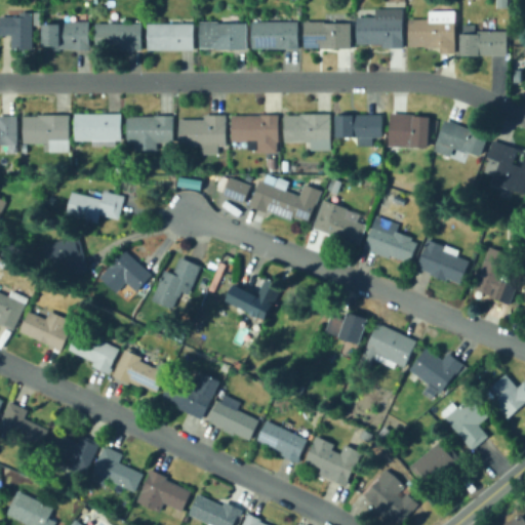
[(508,0),(508,8),(497,8),(497,0),(508,0)]
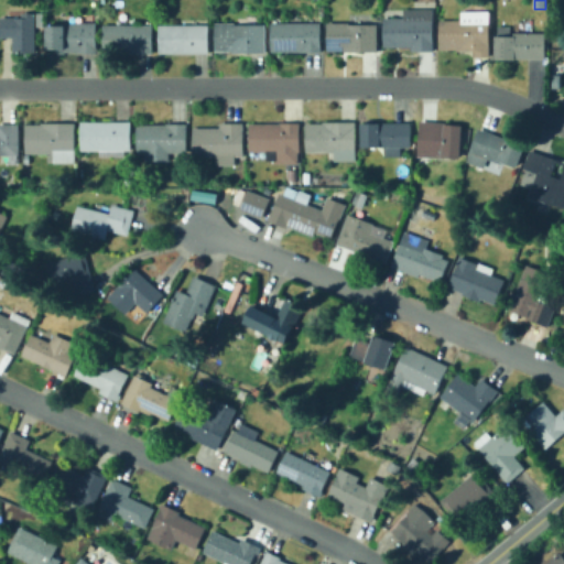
[(434,9),(433,17),(436,17),(436,52),(411,52),(411,47),(383,47),(383,18),(404,18),(404,9),(434,9)]
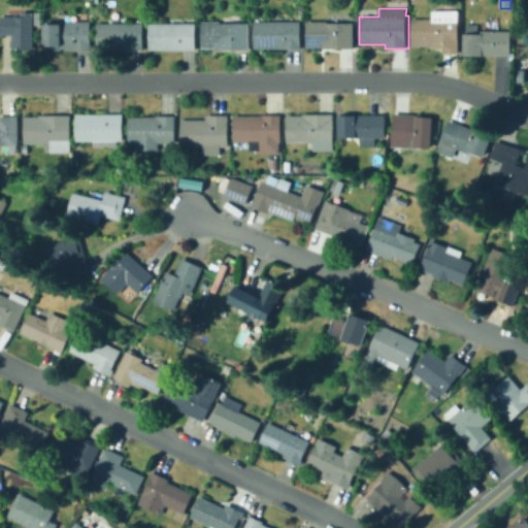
[(459,54),(428,54),(428,46),(411,46),(411,19),(432,19),(432,10),(458,10),(458,23),(459,23),(459,54)]
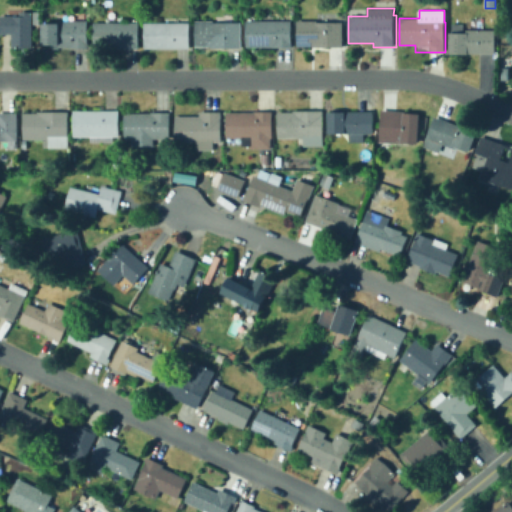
[(32,11),(32,48),(11,47),(11,34),(0,34),(0,15),(20,15),(20,11),(32,11)]
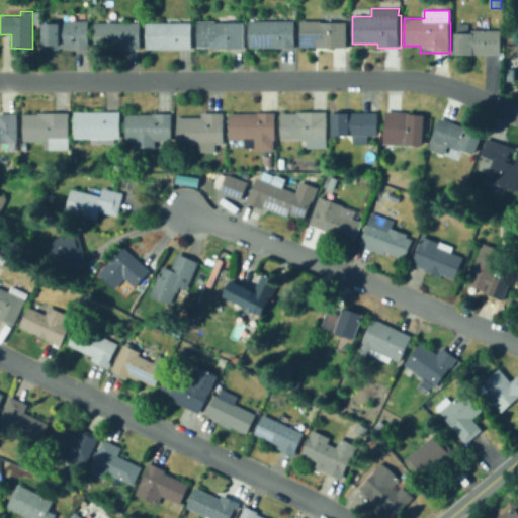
[(89,48),(44,49),(44,20),(89,20),(89,48)]
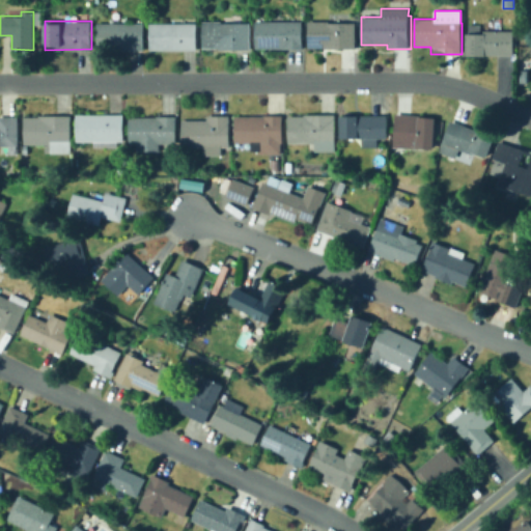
[(222,21),(222,23),(250,23),(251,50),(218,50),(218,48),(202,48),(202,21),(222,21)]
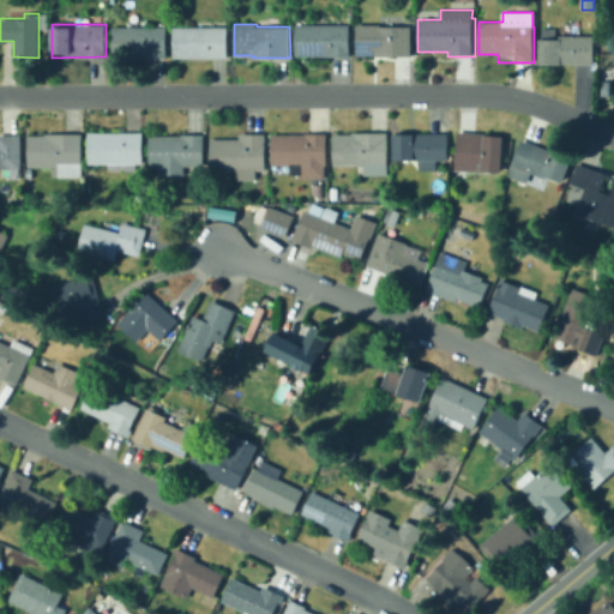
[(350,58),(295,56),(295,25),(350,24),(350,58)]
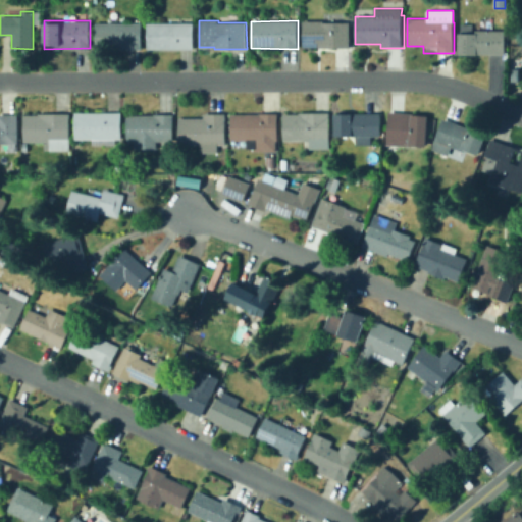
[(350,22),(350,48),(303,47),(303,20),(323,20),(323,22),(350,22)]
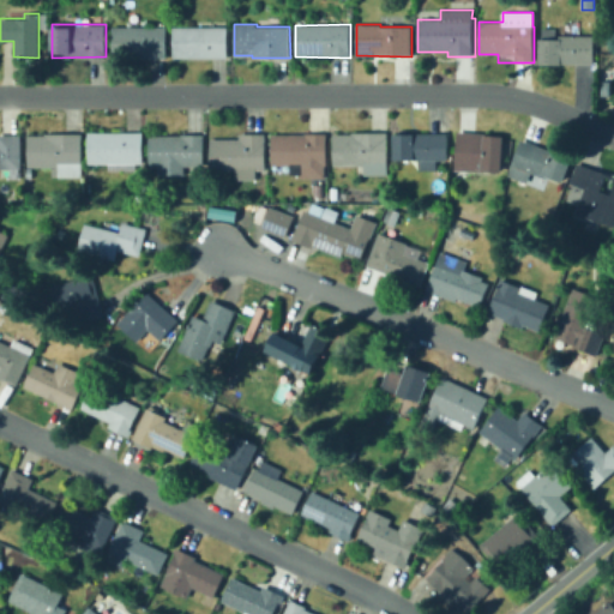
[(167,26),(167,59),(113,59),(113,26),(167,26)]
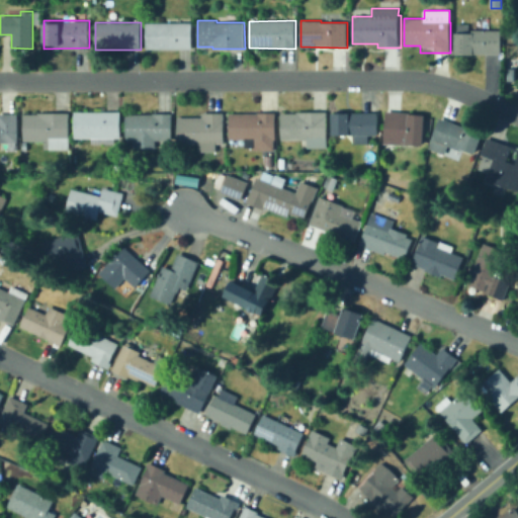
[(192,49),(147,50),(146,23),(191,22),(192,49)]
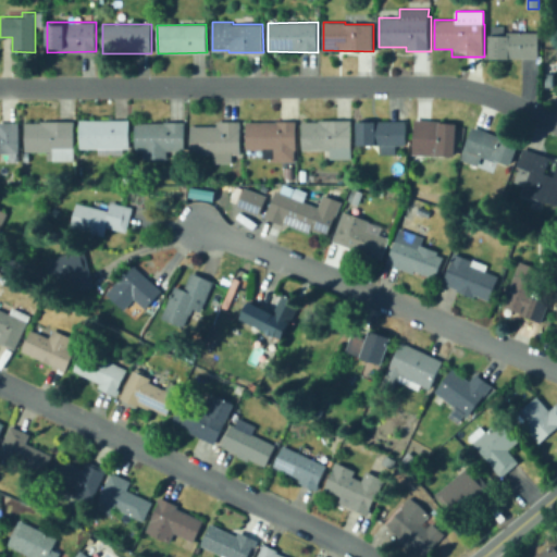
[(508,59),(491,59),(490,35),(492,35),(492,26),(505,26),(505,35),(508,35),(508,33),(540,33),(540,58),(509,58),(508,59)]
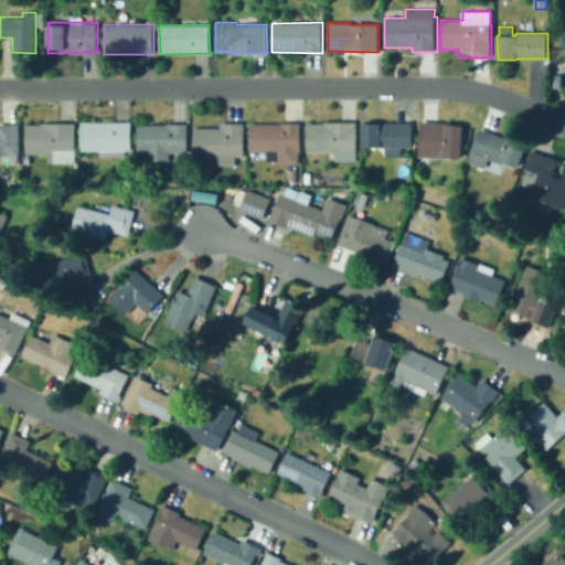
[(461,159),(446,158),(446,159),(418,158),(420,120),(448,123),(448,124),(464,125),(461,159)]
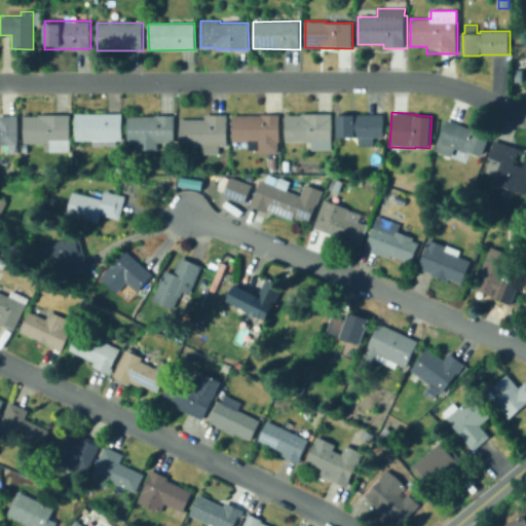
[(117,141),(117,146),(92,146),(92,141),(75,141),(75,113),(122,113),(122,141),(117,141)]
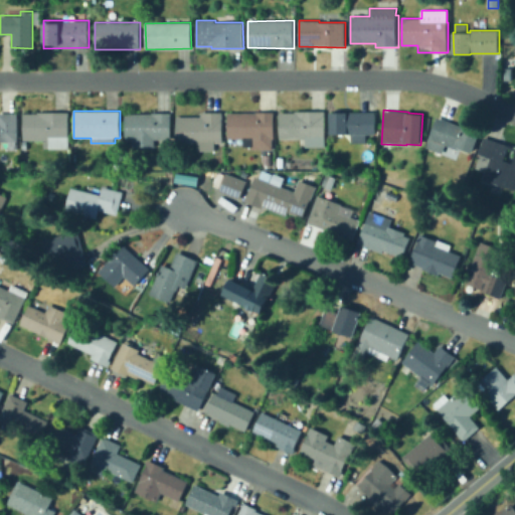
[(325,111),(325,147),(305,147),(305,139),(279,139),(279,113),(295,113),(295,111),(325,111)]
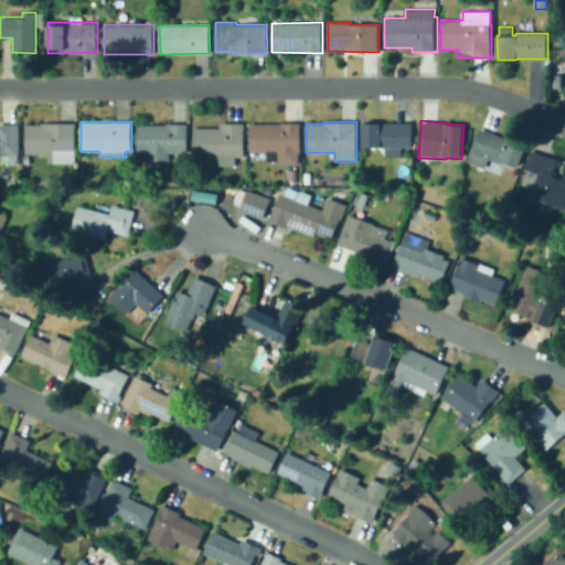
[(75,123),(75,163),(54,162),(54,155),(25,155),(25,124),(42,125),(42,123),(75,123)]
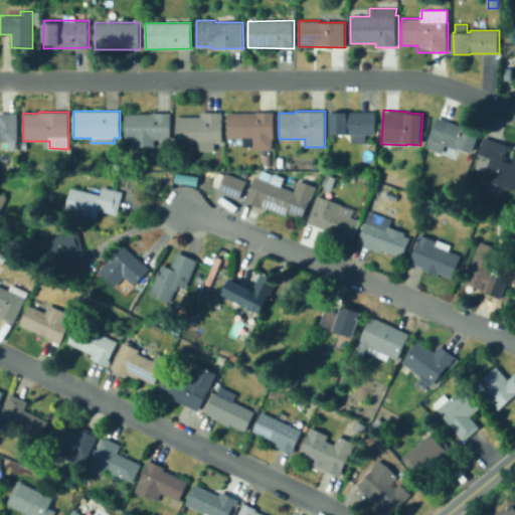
[(171,113),(171,140),(155,140),(154,147),(133,147),(133,140),(125,140),(125,114),(152,114),(152,112),(171,113)]
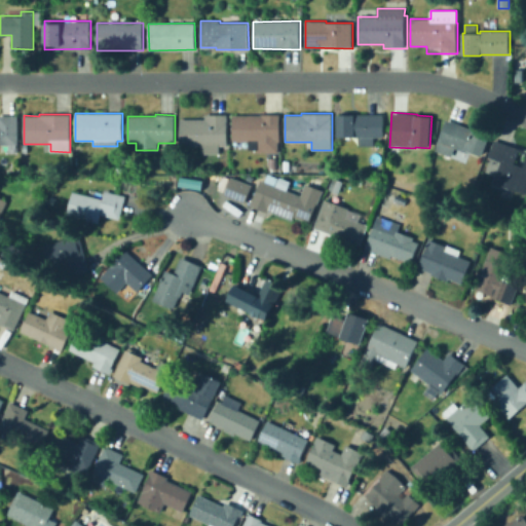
[(227,114),(227,146),(219,146),(220,153),(201,153),(201,146),(181,146),(180,119),(205,119),(205,114),(227,114)]
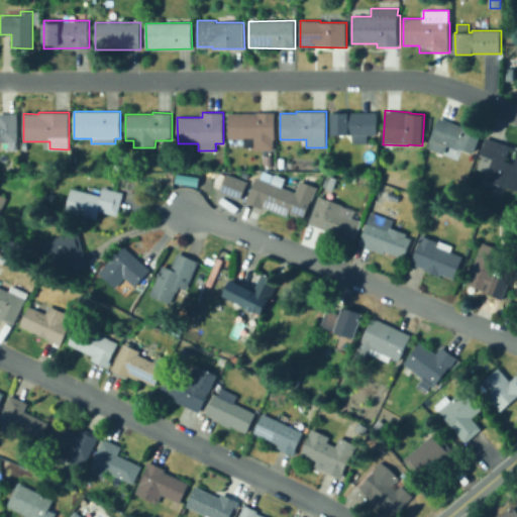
[(275,139),(261,139),(261,146),(245,146),(245,139),(228,139),(228,112),(275,112),(275,139)]
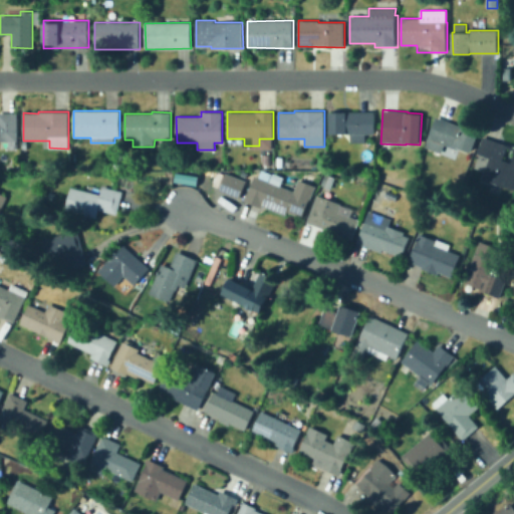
[(374,111),(375,135),(365,135),(365,143),(350,143),(350,134),(329,134),(329,111),(374,111)]
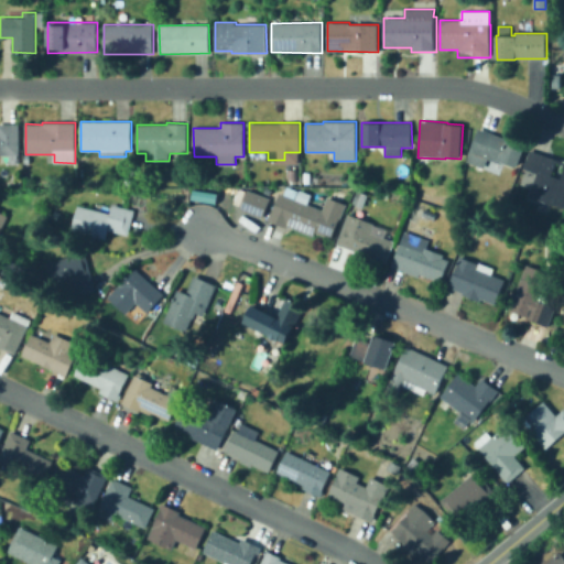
[(0,123),(20,123),(19,154),(0,154),(0,123)]
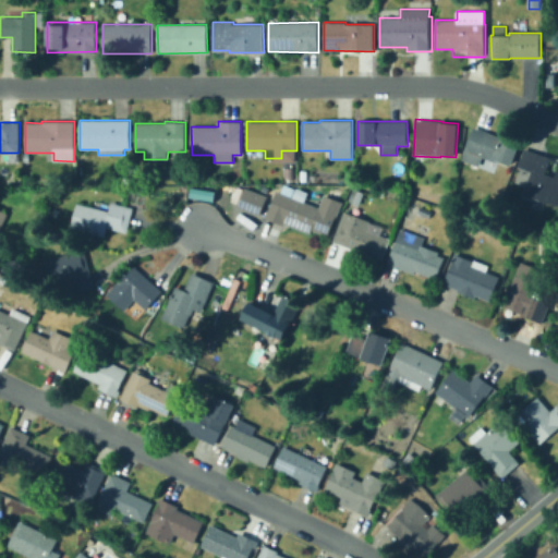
[(512,166),(495,159),(494,161),(483,157),(480,166),(462,160),(464,149),(474,126),(520,144),(512,166)]
